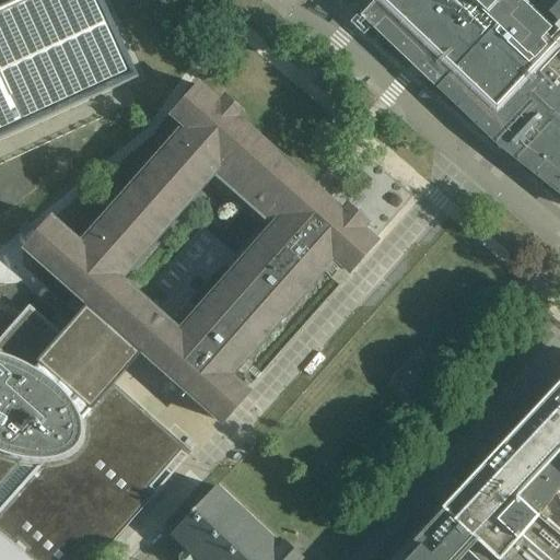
[(0,0),(0,141),(139,78),(103,0),(21,0),(0,10),(0,0)]
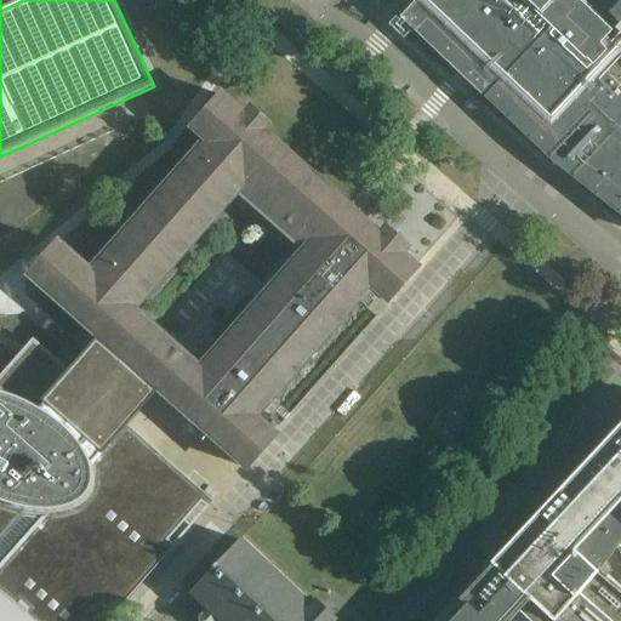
[(419,0),(419,1),(402,18),(551,161),(620,216),(620,1),(608,15),(620,27),(620,34),(611,45),(604,38),(609,33),(575,0),(419,0)]
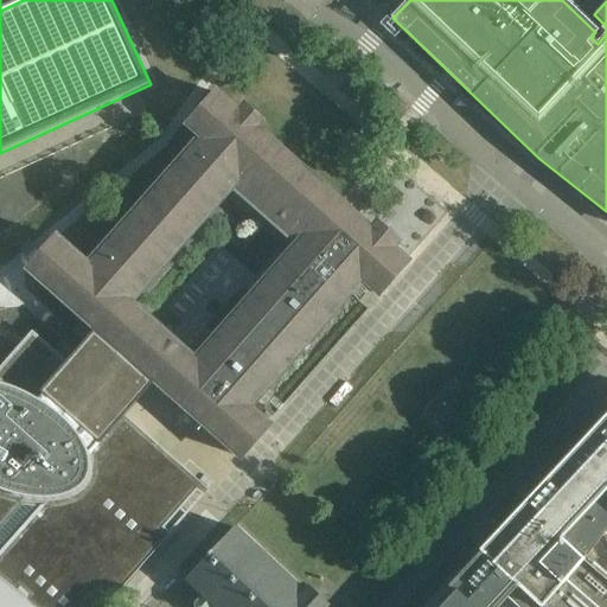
[(0,606),(106,606),(168,537),(170,535),(160,526),(199,483),(125,416),(154,383),(238,457),(267,425),(248,409),(350,295),(356,301),(368,287),(376,294),(390,278),(406,260),(393,249),(397,244),(375,225),(371,230),(256,128),(261,123),(243,108),(238,113),(218,94),(189,128),(199,138),(88,264),(58,240),(30,273),(95,331),(65,364),(36,338),(0,377),(0,606)]
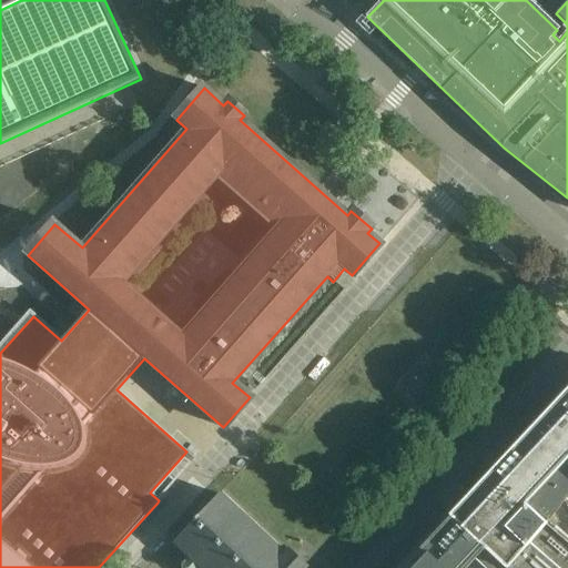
[(449,517),(402,567),(467,567),(475,560),(483,567),(567,567),(567,536),(549,520),(567,496),(567,387),(448,516),(449,517)]
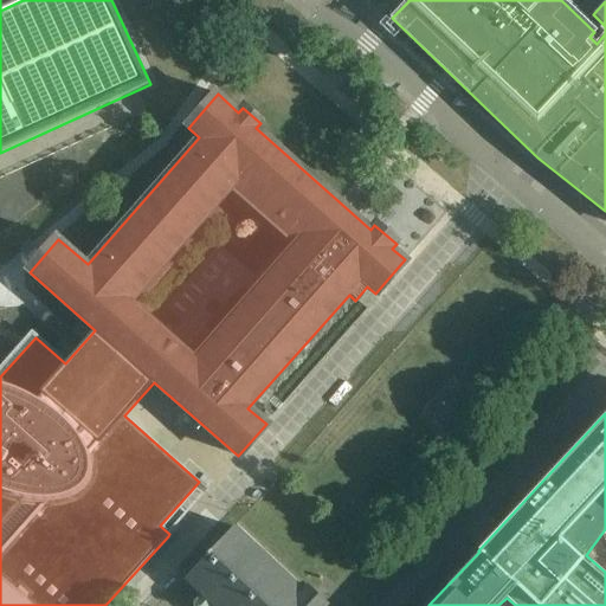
[(324,605),(328,604),(310,587),(303,594),(263,556),(264,555),(233,527),(185,580),(201,594),(193,604),(193,605),(212,605),(324,605)]
